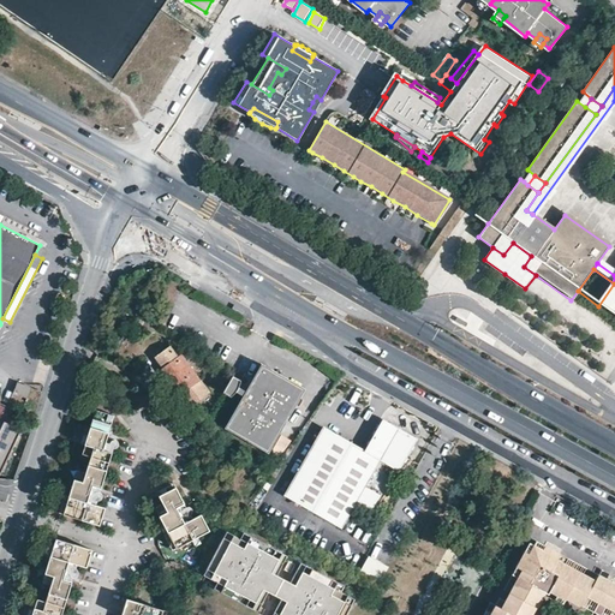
[(614,282),(614,284),(598,306),(604,310),(614,294),(614,282)]
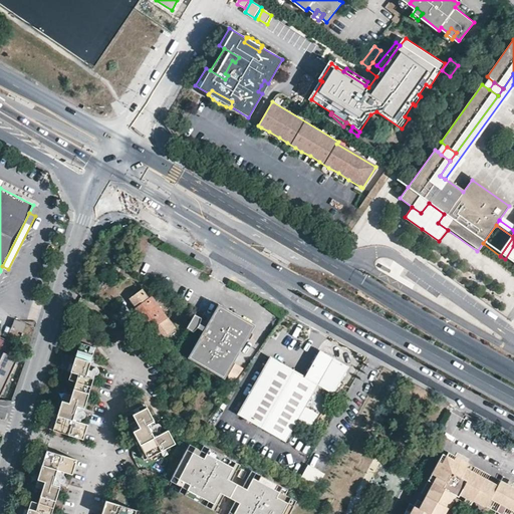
[(513,246),(505,259),(513,265),(513,246)]
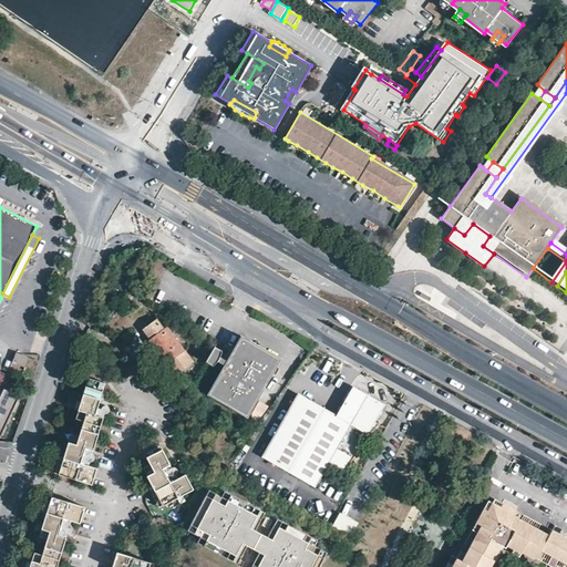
[(157,318),(142,329),(177,374),(194,361),(167,326),(165,328),(157,318)]
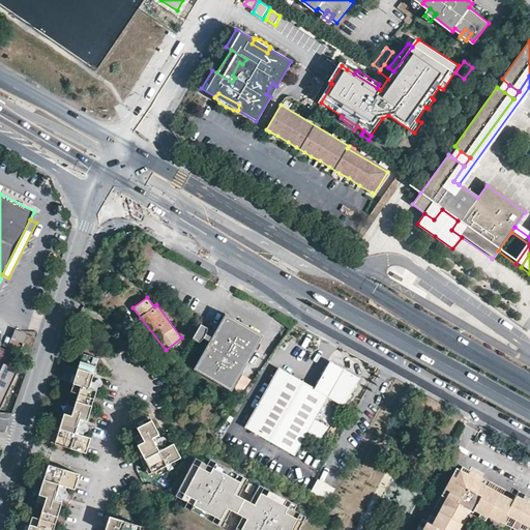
[(262,335),(226,316),(213,339),(211,343),(196,371),(231,391),(262,335)]
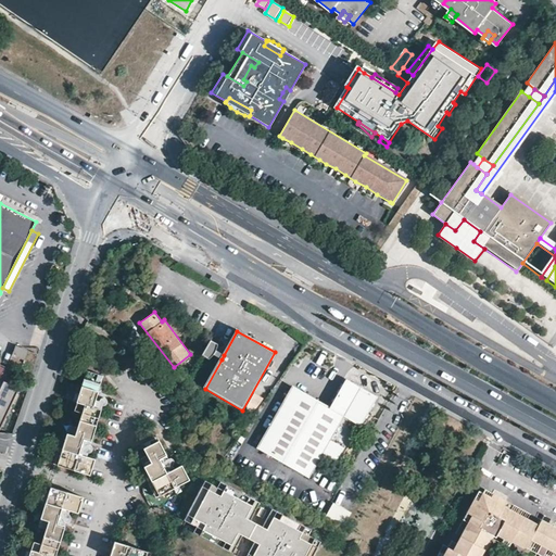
[(211,342),(203,355),(210,358),(214,355),(216,354),(216,352),(217,350),(216,345),(211,342)]
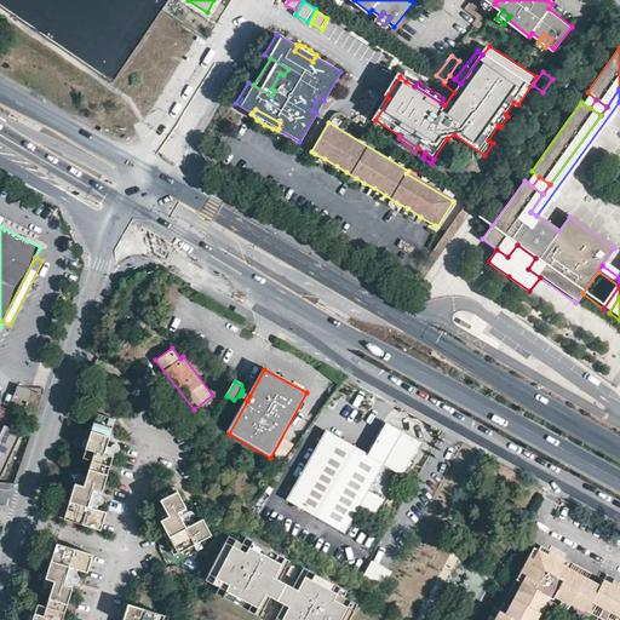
[(17,386),(13,397),(28,402),(32,391),(17,386)]
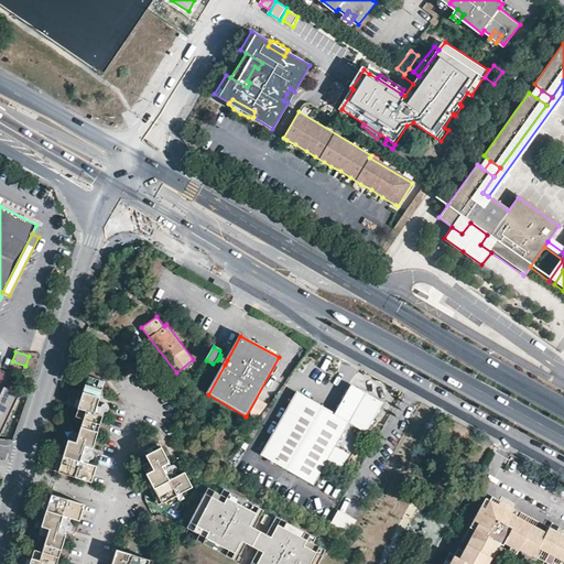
[(0,370),(0,382),(7,384),(10,373),(0,370)]
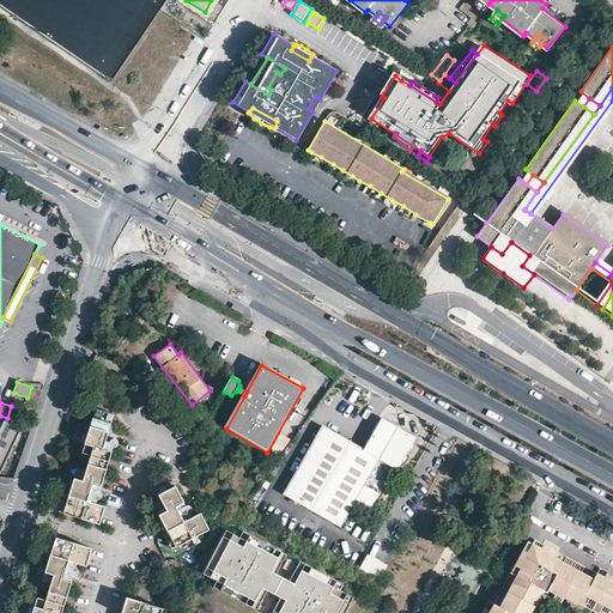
[(116,417),(95,410),(87,436),(85,444),(92,447),(90,456),(82,454),(78,471),(85,472),(82,481),(74,479),(70,495),(64,514),(101,525),(105,508),(97,504),(89,502),(95,485),(103,487),(114,453),(105,450),(109,442),(116,417)]
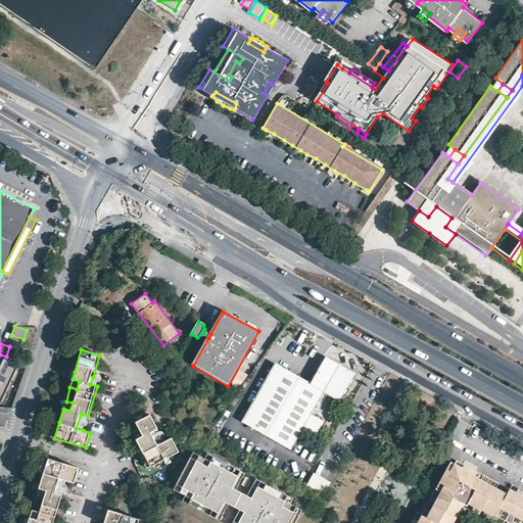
[(5,359),(0,368),(0,399),(16,366),(18,367),(19,365),(5,359)]
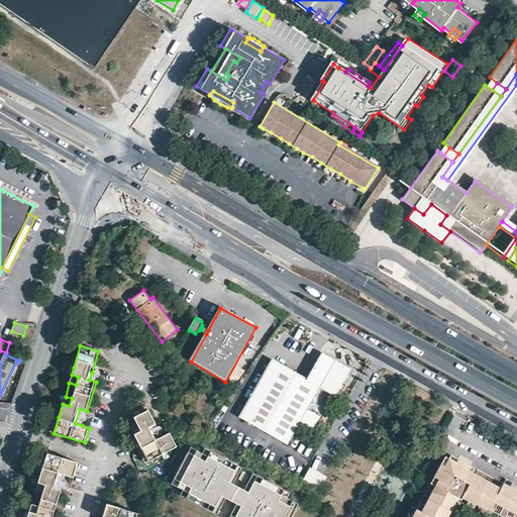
[(305,382),(270,363),(237,420),(287,447),(299,424),(315,433),(348,372),(320,355),(305,382)]
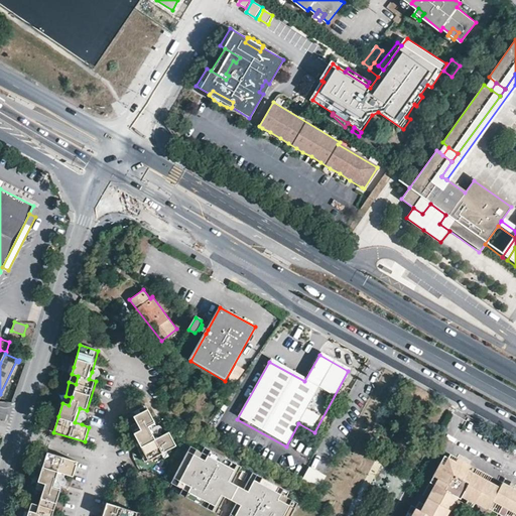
[(16,361),(0,394),(0,400),(18,362),(16,361)]
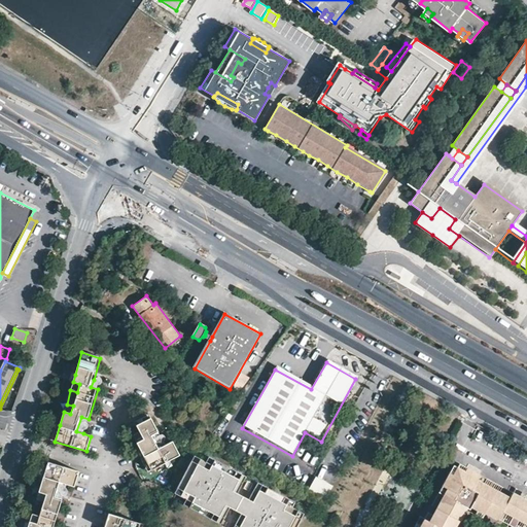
[(91,387),(98,389),(100,382),(94,380),(91,387)]
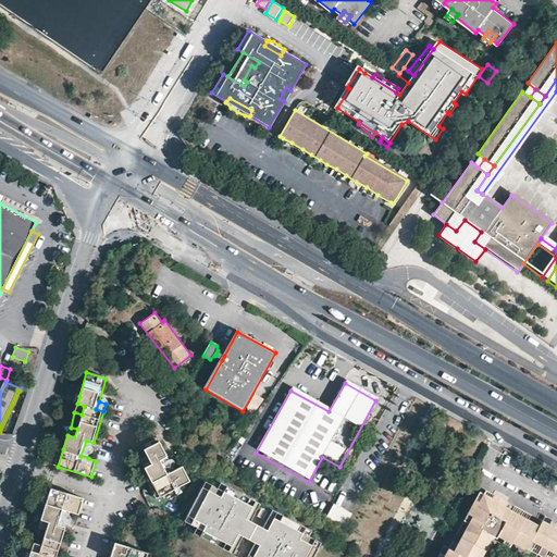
[(84,406),(77,404),(74,412),(82,415),(84,406)]
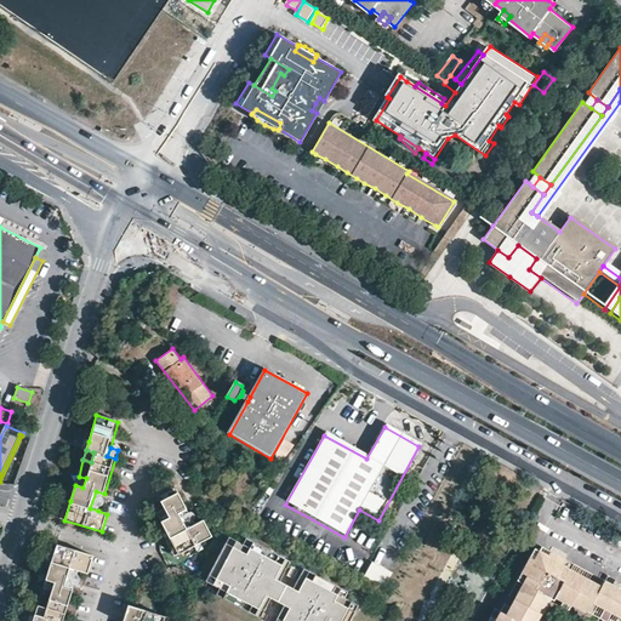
[(79,477),(75,485),(83,488),(86,478),(79,477)]
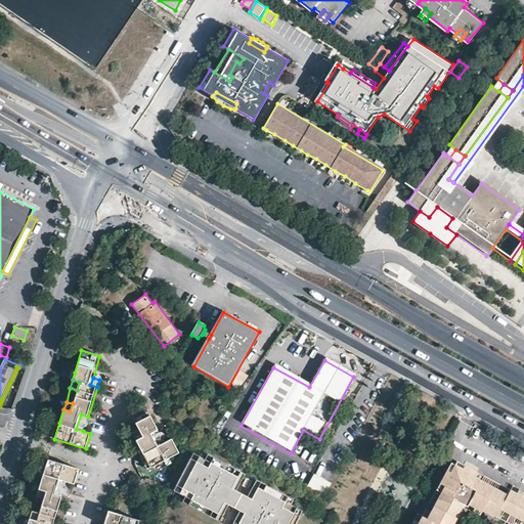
[(134,421),(135,424),(150,415),(149,411),(134,421)]
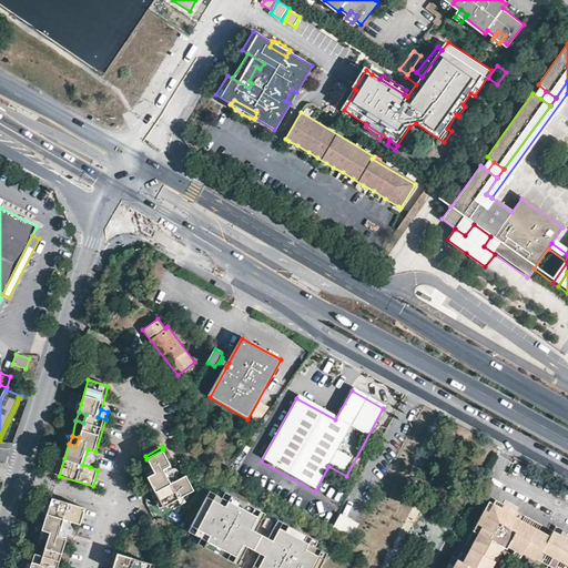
[(88,449),(82,465),(90,467),(95,452),(88,449)]
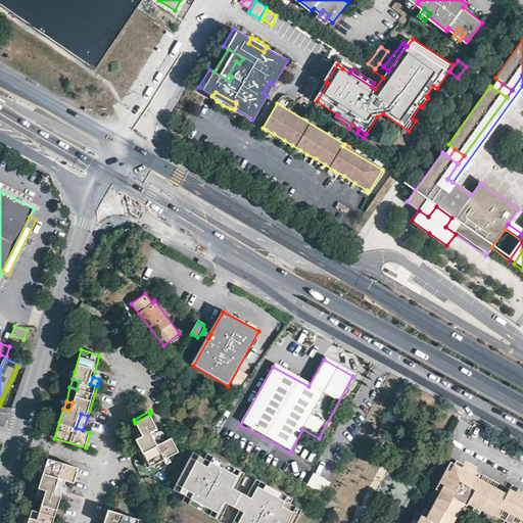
[(150,414),(135,423),(140,430),(143,436),(136,440),(144,454),(152,468),(182,450),(174,438),(167,441),(159,446),(150,432),(158,428),(150,414)]
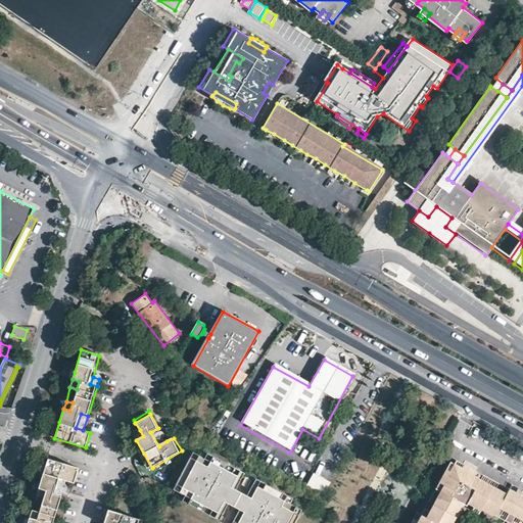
[(49,436),(54,438),(59,422),(54,421),(49,436)]
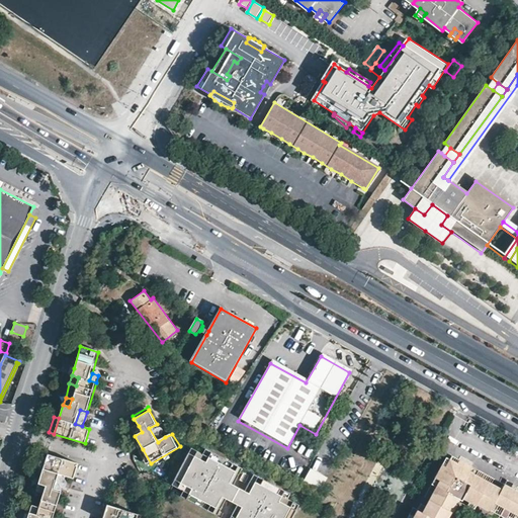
[(165,437),(157,424),(149,428),(158,442),(165,437)]
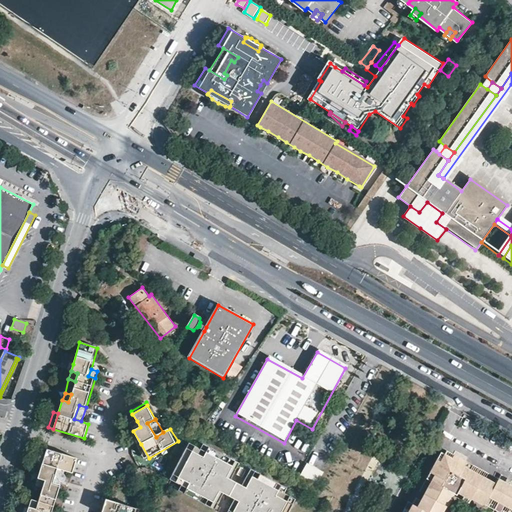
[(129,425),(133,431),(140,427),(137,421),(129,425)]
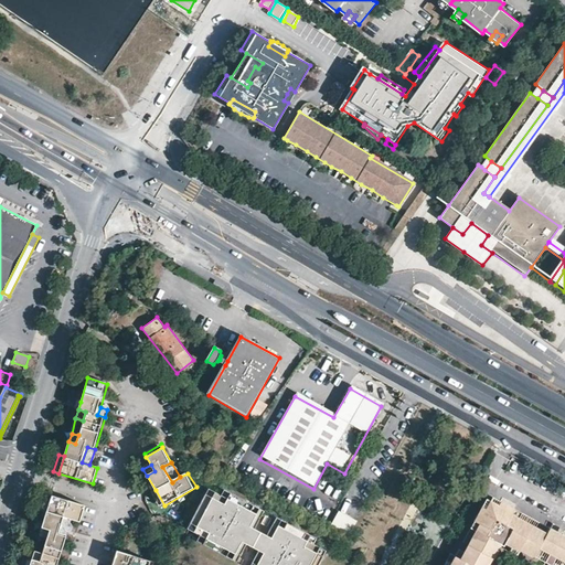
[(222,496),(209,489),(188,530),(200,536),(196,542),(238,564),(247,545),(251,541),(248,541),(252,534),(254,534),(256,531),(266,512),(224,490),(222,496)]
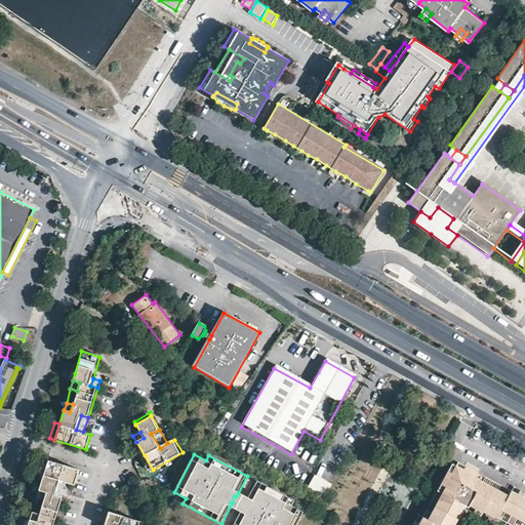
[(150,472),(153,470),(145,455),(142,457),(150,472)]
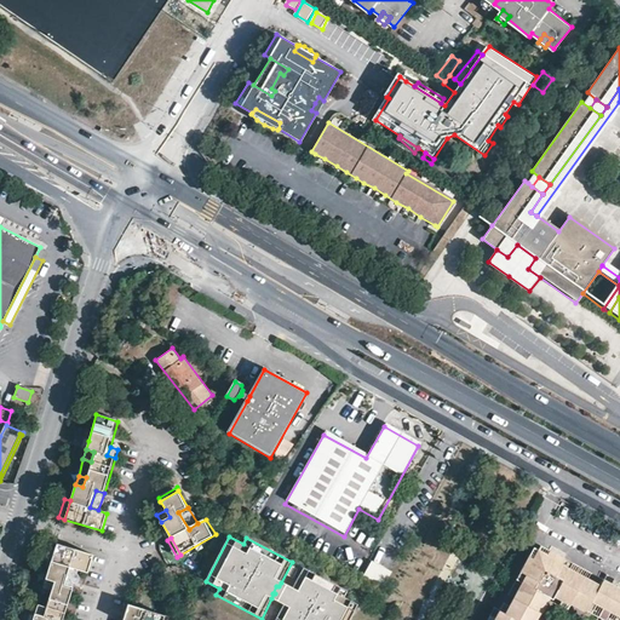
[(619,619),(619,578),(607,572),(603,579),(566,558),(567,556),(539,541),(510,595),(515,597),(510,604),(505,602),(500,610),(495,608),(488,619),(619,619)]
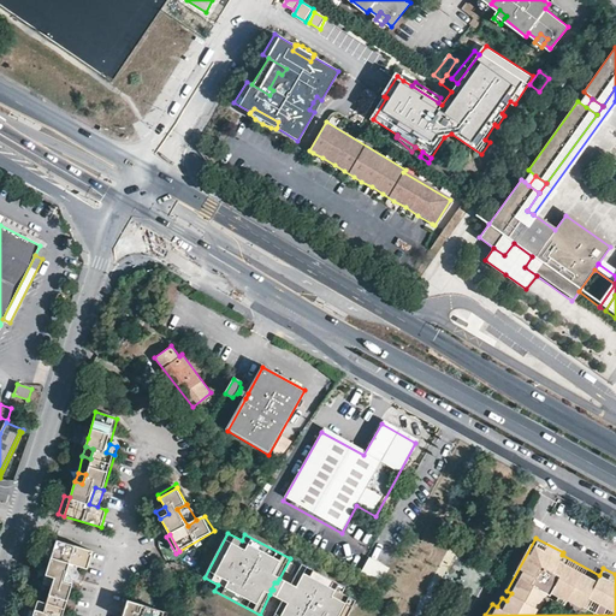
[(93,551),(55,540),(52,557),(46,575),(53,578),(51,586),(46,602),(42,611),(35,609),(31,615),(63,615),(73,584),(65,581),(70,564),(78,567),(87,569),(93,551)]
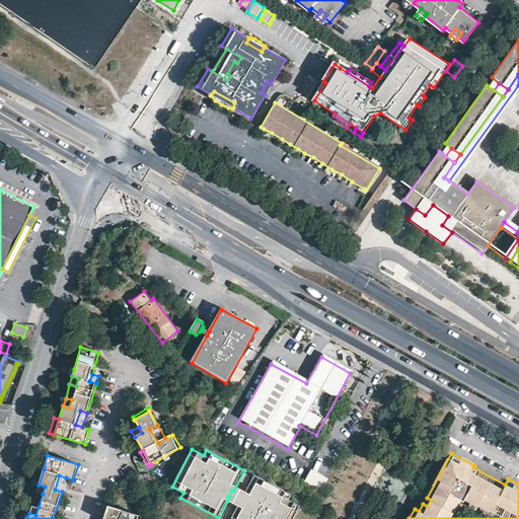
[(311,469),(303,484),(319,493),(327,477),(311,469)]
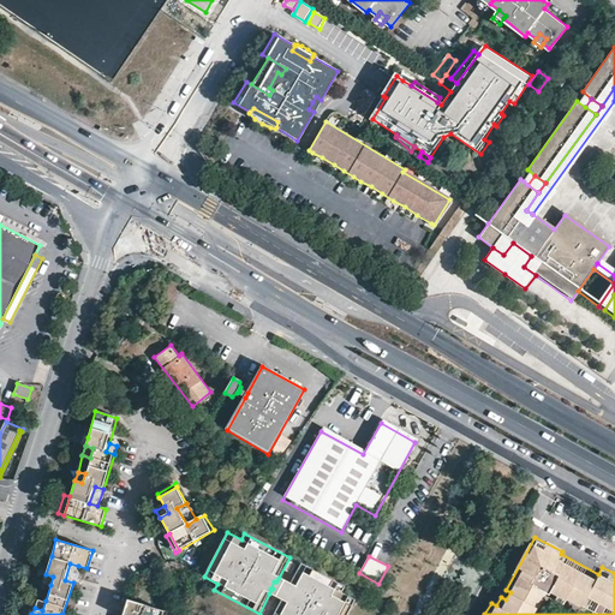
[(298,565),(292,561),(287,569),(293,573),(298,565)]
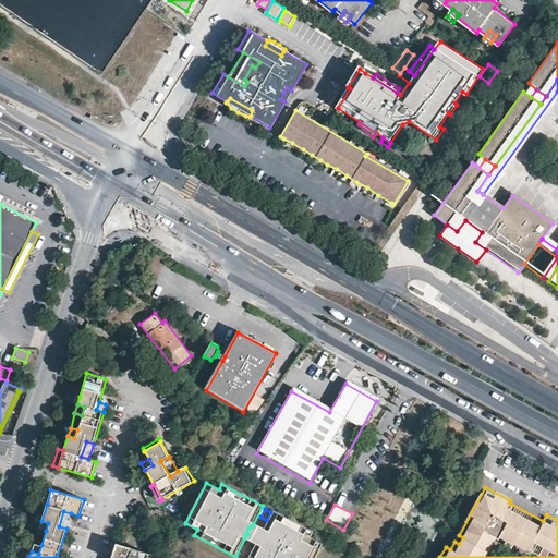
[(59,526),(67,529),(71,513),(63,511),(59,526)]
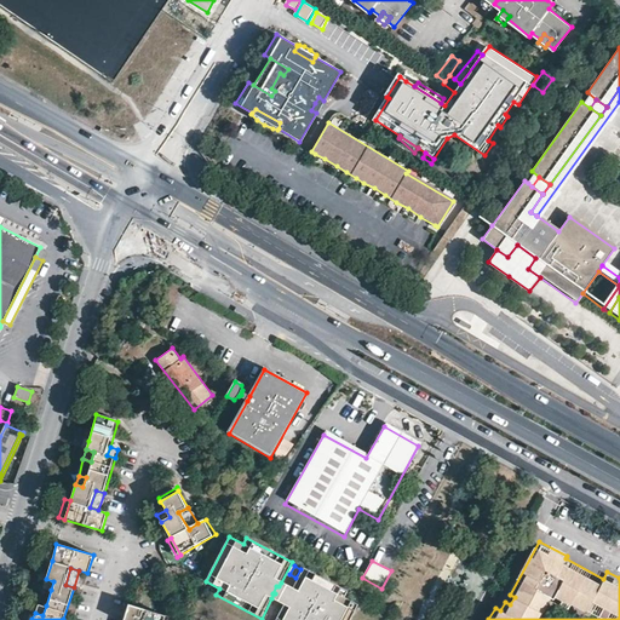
[(352,619),(361,607),(346,600),(350,593),(305,569),(294,589),(286,606),(277,619),(352,619)]
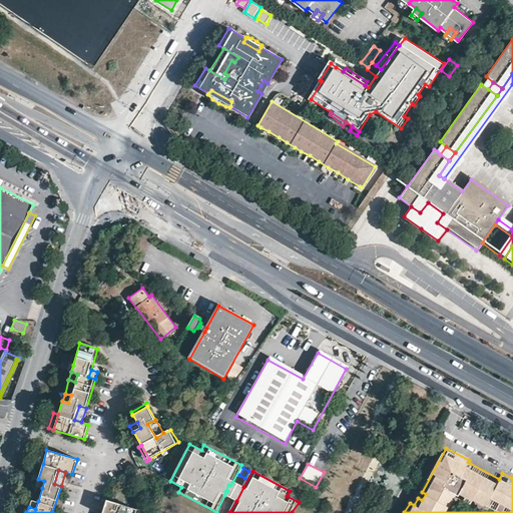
[(44,481),(38,479),(36,486),(42,488),(44,481)]
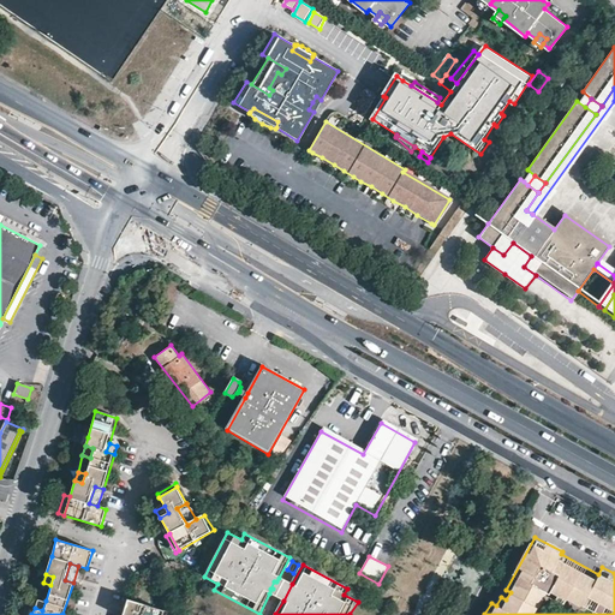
[(284,601),(292,584),(279,578),(276,581),(274,581),(270,589),(273,589),(269,593),(284,601)]
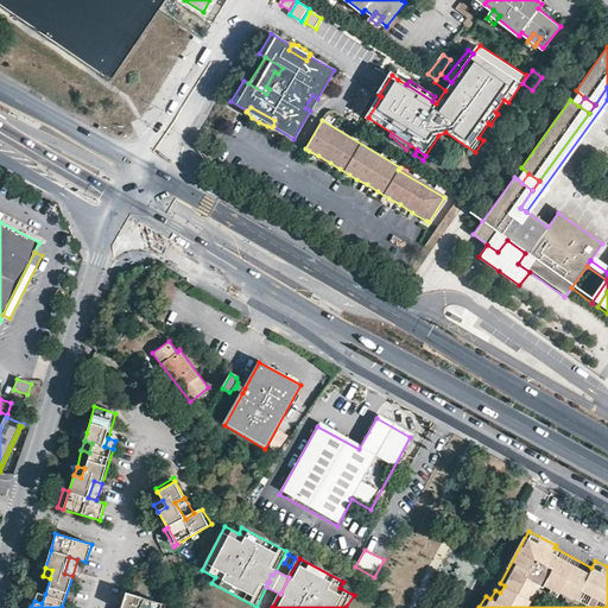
[(37,591),(35,601),(42,603),(45,594),(37,591)]
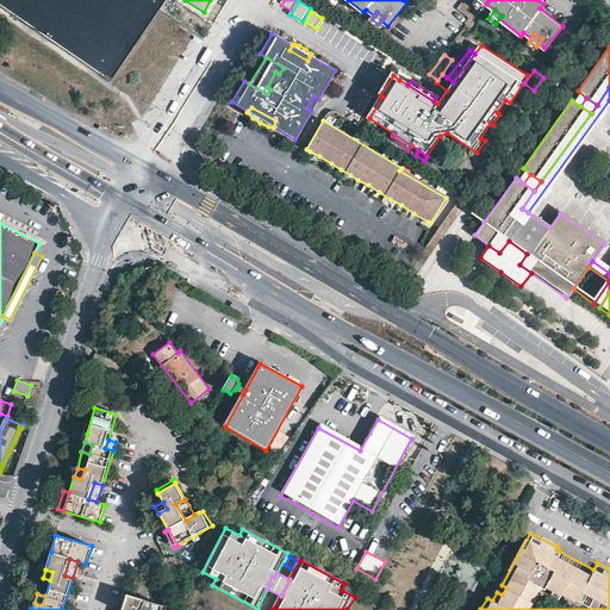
[(163,609),(165,607),(129,595),(123,609),(163,609)]
